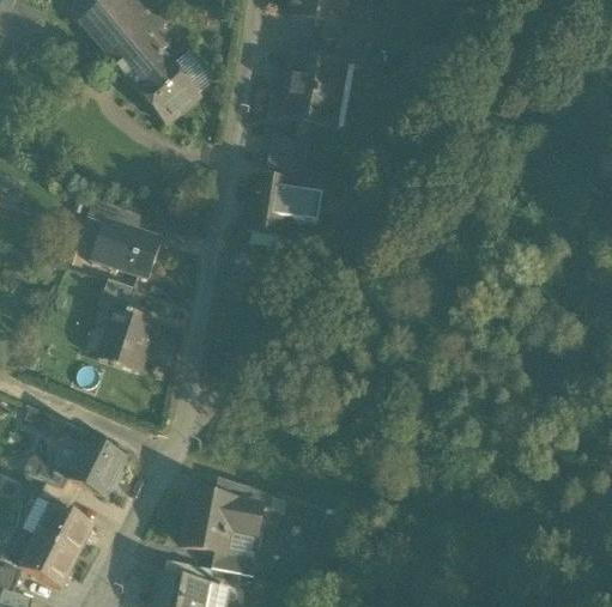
[(78,0),(70,7),(80,19),(103,0),(78,0)]
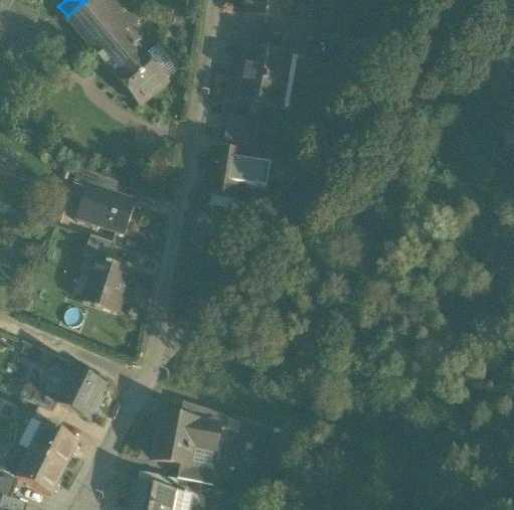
[(146,52),(136,40),(135,41),(101,0),(87,0),(67,16),(108,64),(118,56),(128,67),(146,52)]
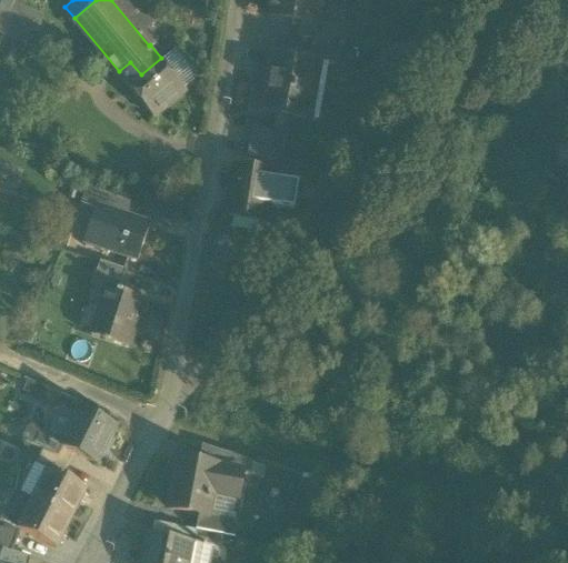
[(111,0),(149,46),(150,44),(157,39),(146,26),(155,18),(139,0),(111,0)]
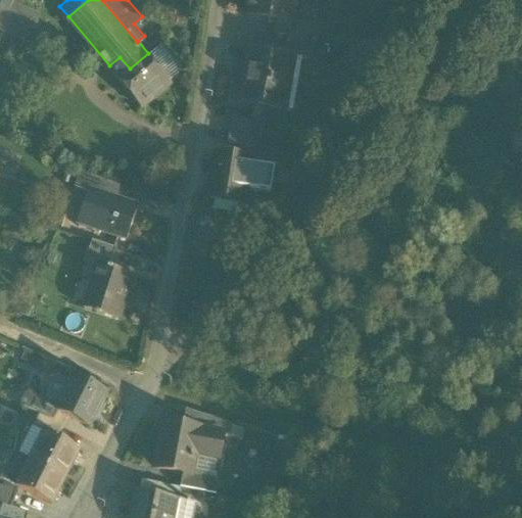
[(293,17),(295,0),(247,0),(246,11),(277,16),(292,18),(293,17)]
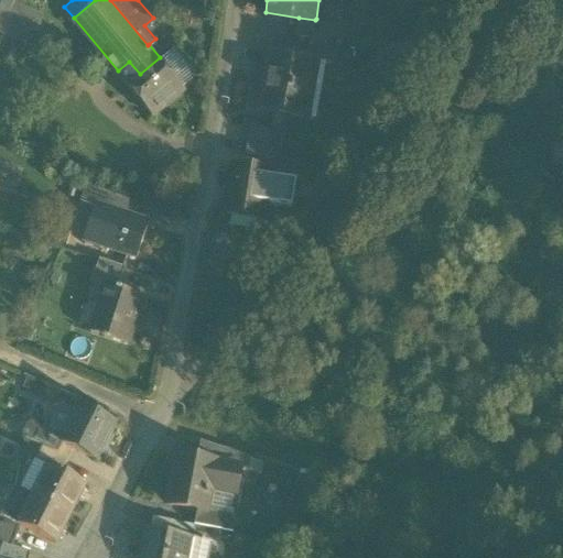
[(20,33),(26,19),(30,10),(17,4),(7,29),(20,33)]
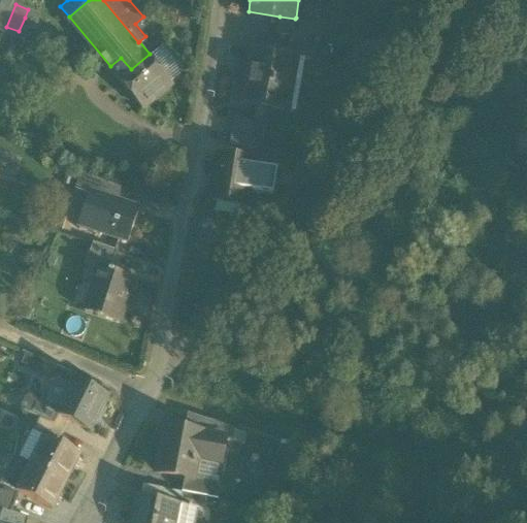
[(36,13),(28,9),(25,18),(33,21),(36,13)]
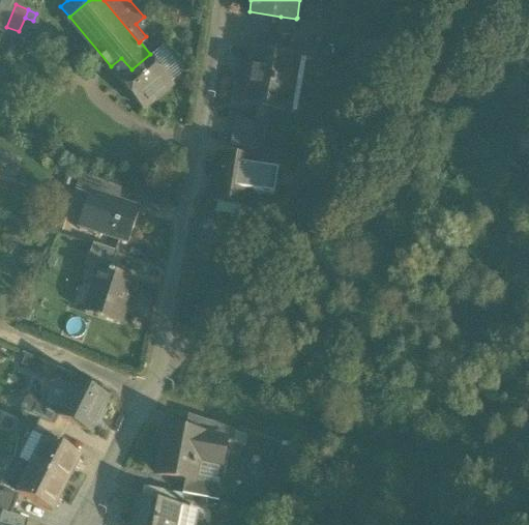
[(277,31),(311,37),(313,21),(297,18),(296,19),(281,17),(277,31)]
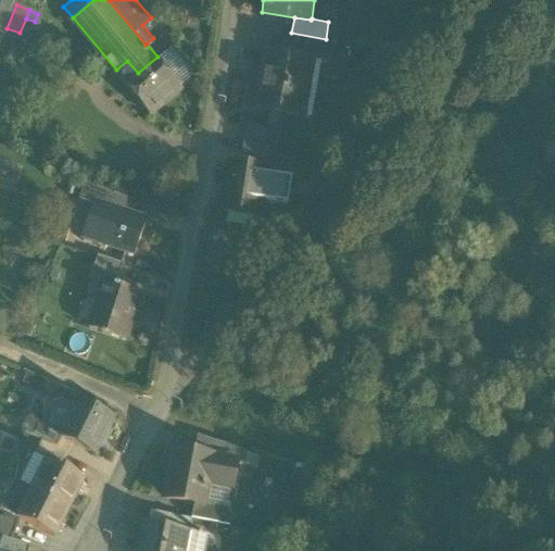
[(313,58),(331,61),(335,41),(305,36),(302,54),(313,57),(313,58)]
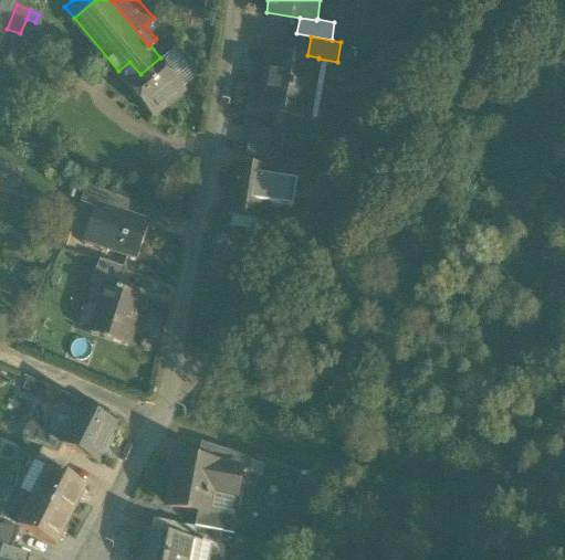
[(171,48),(160,57),(184,84),(195,75),(195,71),(176,49),(171,48)]
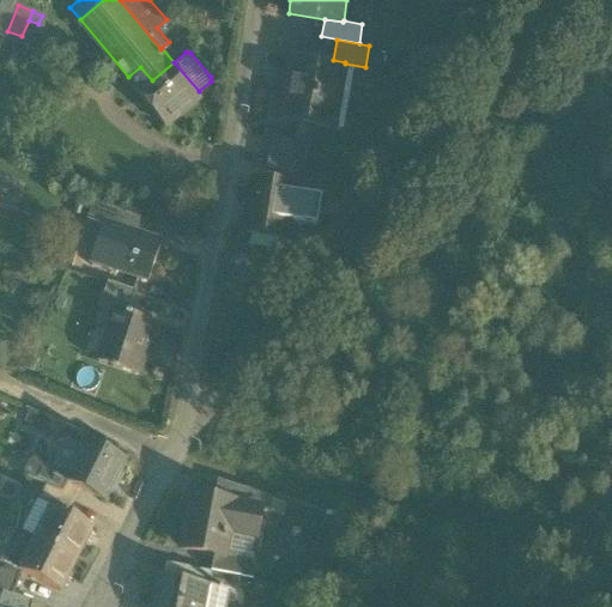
[(279,116),(327,125),(334,84),(341,85),(345,64),(345,62),(333,60),(295,53),(288,92),(284,92),(279,116)]
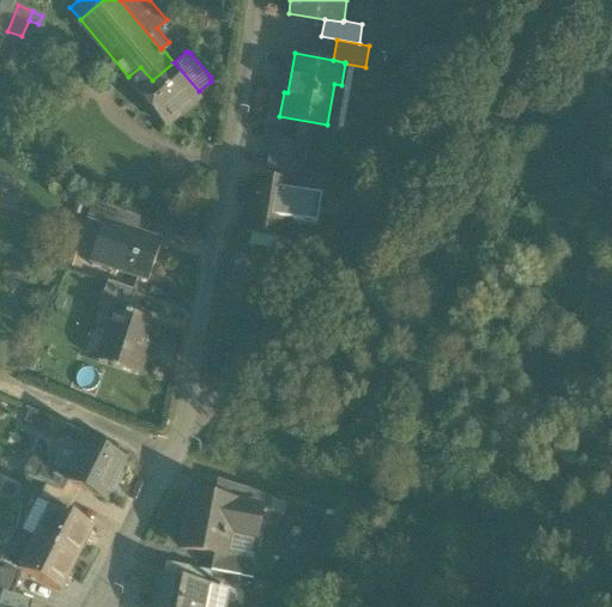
[(200,93),(199,91),(174,62),(152,80),(140,67),(128,77),(129,79),(129,78),(165,122),(200,93)]
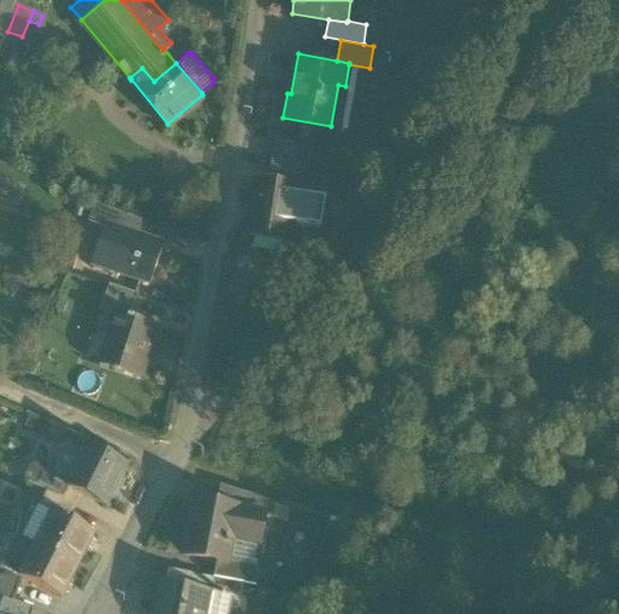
[(270,165),(308,171),(313,141),(275,133),(270,165)]
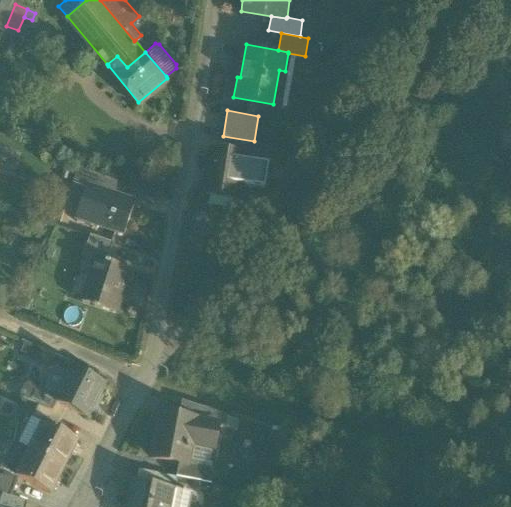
[(252,155),(287,161),(289,148),(254,141),(252,155)]
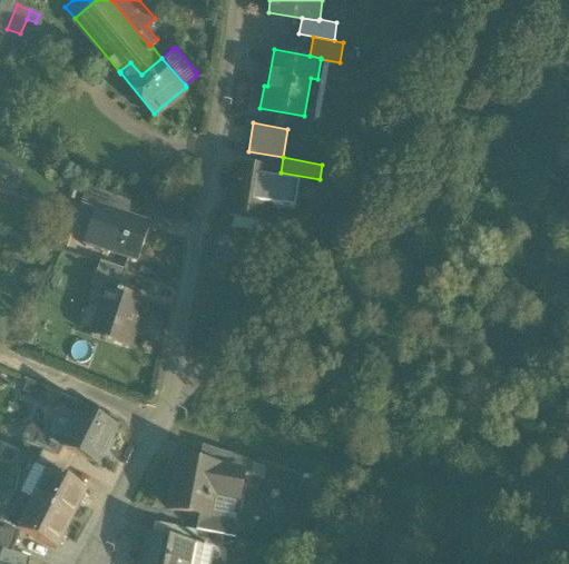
[(261,217),(266,218),(274,170),(234,164),(226,211),(234,213),(261,217)]
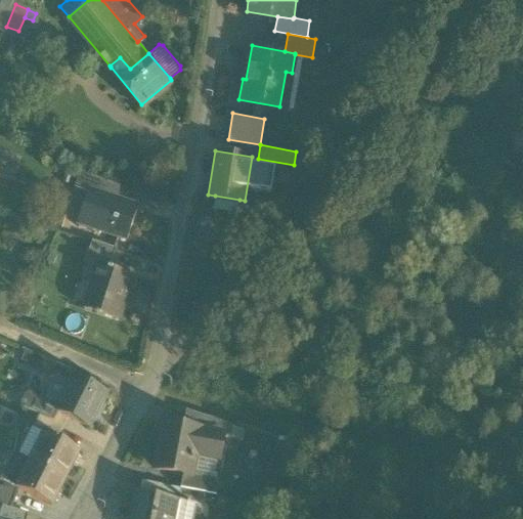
[(88,186),(114,196),(118,182),(104,177),(81,167),(75,184),(88,188),(88,186)]
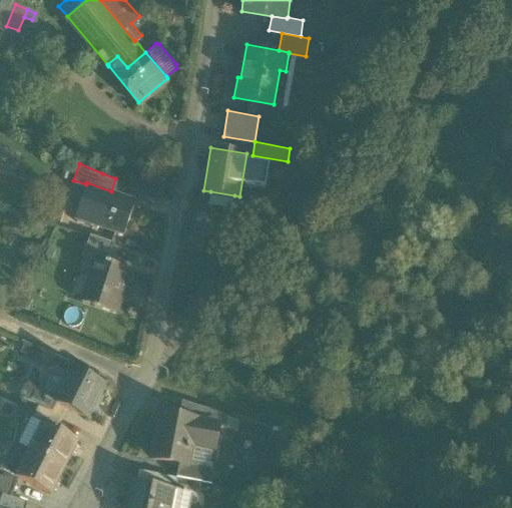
[(75,214),(125,231),(135,199),(111,191),(86,182),(86,184),(75,214)]
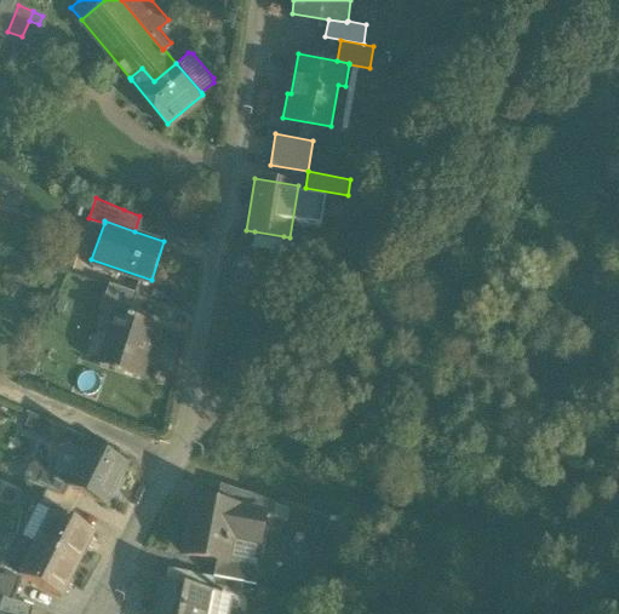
[(284,236),(254,231),(252,246),(281,250),(284,236)]
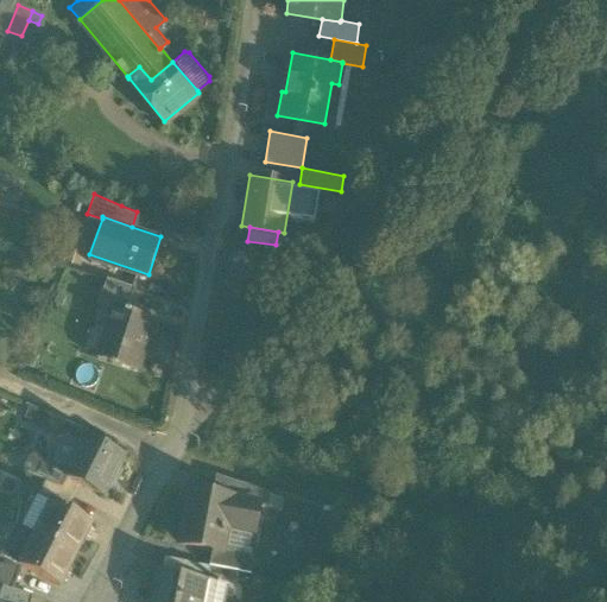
[(102,291),(130,301),(134,285),(108,276),(102,291)]
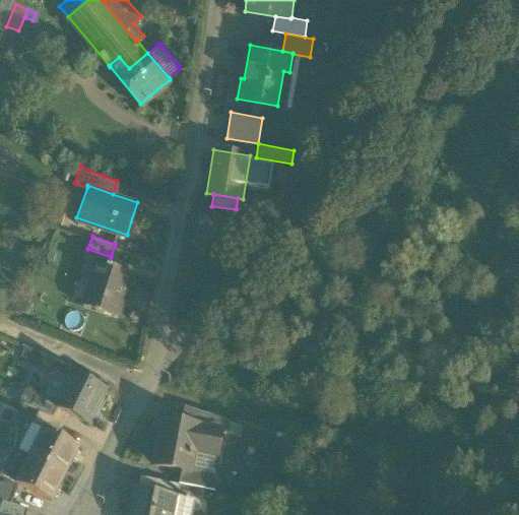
[(99,261),(108,264),(108,263),(109,263),(111,257),(87,249),(85,257),(99,261)]
